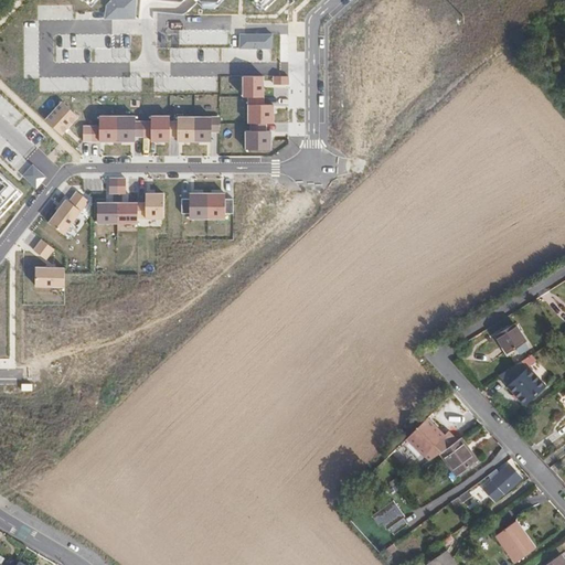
[(136,19),(136,0),(109,0),(106,3),(104,19),(136,19)]
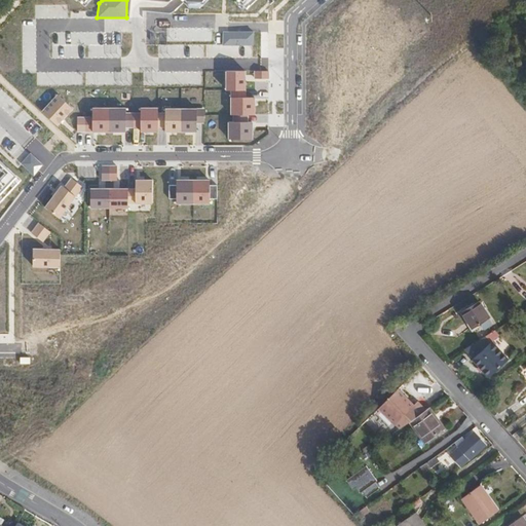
[(245,99),(245,72),(226,72),(226,91),(230,91),(230,116),(233,116),(233,123),(228,123),(228,141),(252,141),(252,123),(247,123),(247,116),(254,116),(254,99),(245,99)]
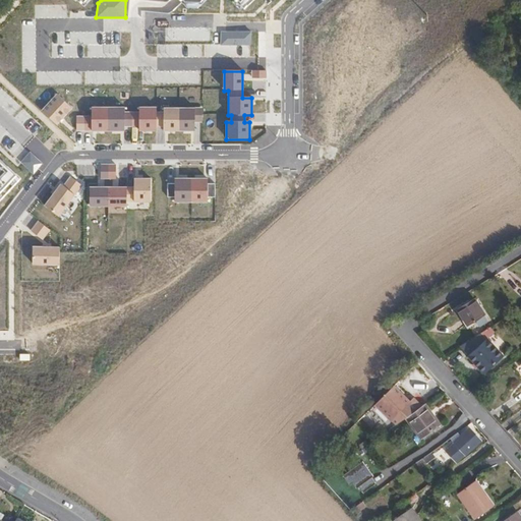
[(56,95),(43,110),(59,125),(73,111),(56,95)]
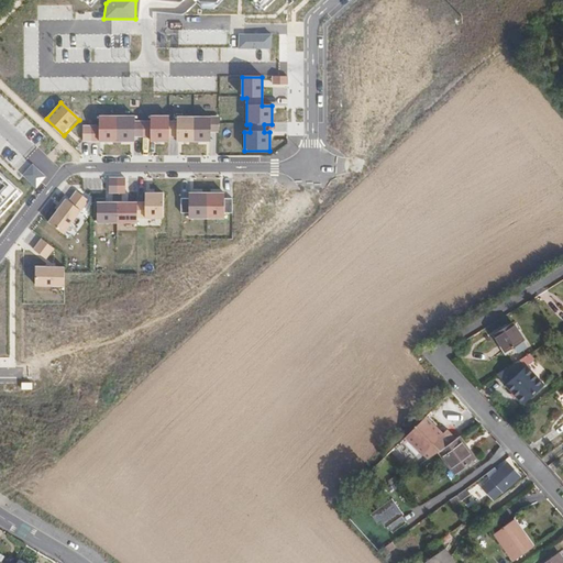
[(98,128),(81,128),(81,142),(134,142),(134,138),(150,138),(150,142),(168,142),(168,138),(176,138),(176,142),(210,142),(210,133),(218,133),(218,118),(176,118),(176,123),(168,123),(168,118),(150,118),(150,123),(134,123),(134,118),(98,118),(98,128)]
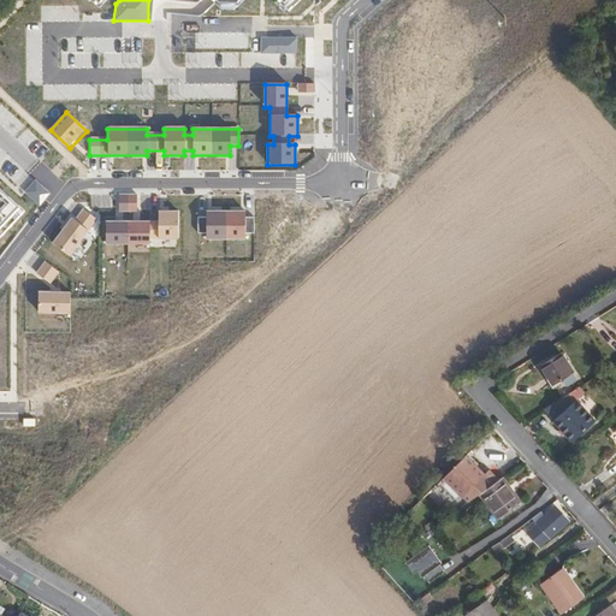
[(0,178),(0,241),(30,202),(0,178)]
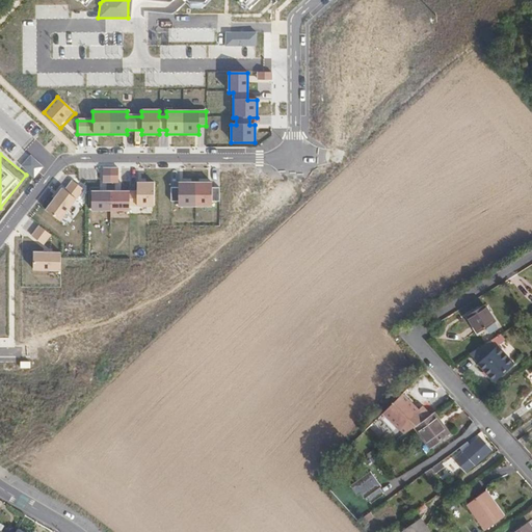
[(102,169),(102,183),(117,183),(117,169),(102,169)]
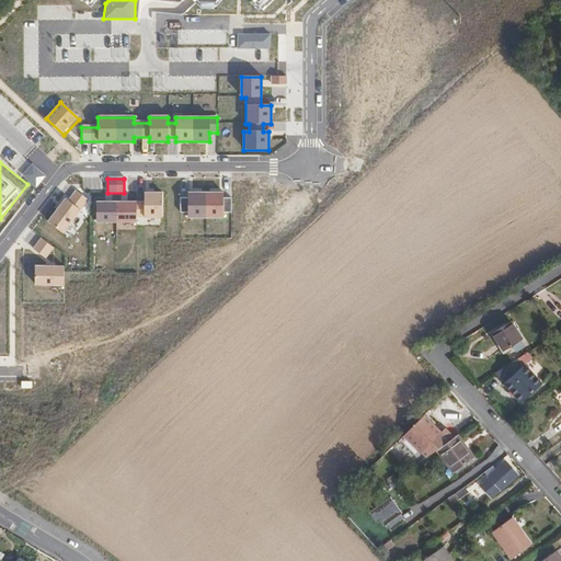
[(65,199),(47,222),(63,233),(88,201),(76,192),(68,202),(65,199)]
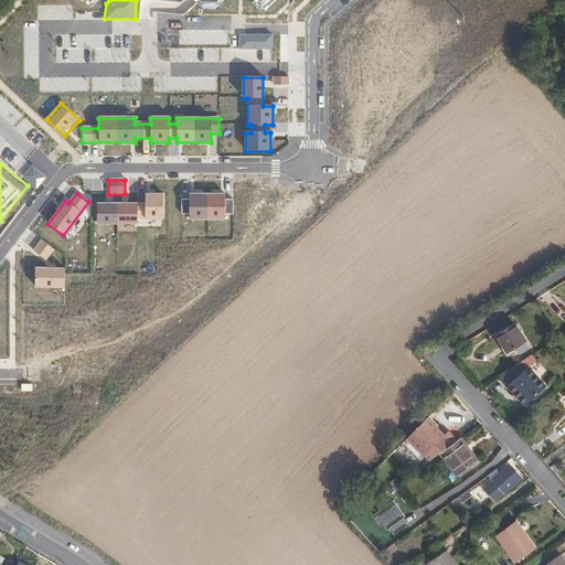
[(145,204),(96,204),(96,223),(137,223),(137,220),(162,220),(162,195),(145,195),(145,204)]
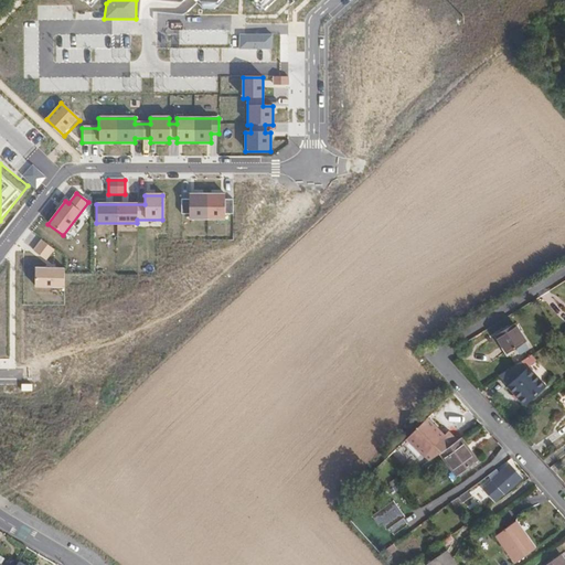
[(189,200),(181,200),(181,215),(189,215),(189,220),(224,220),(224,215),(232,215),(232,200),(224,200),(224,195),(189,195),(189,200)]
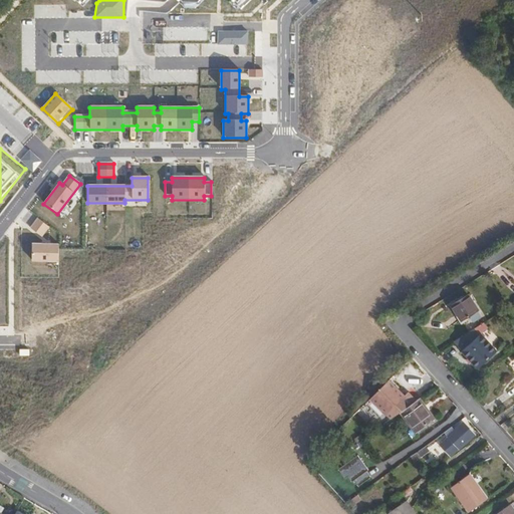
[(37,219),(29,229),(40,237),(47,227),(37,219)]
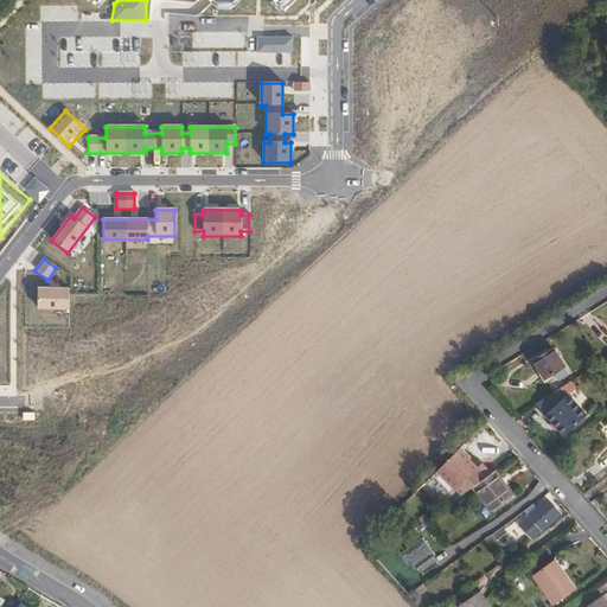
[(37,288),(37,310),(68,310),(68,288),(37,288)]
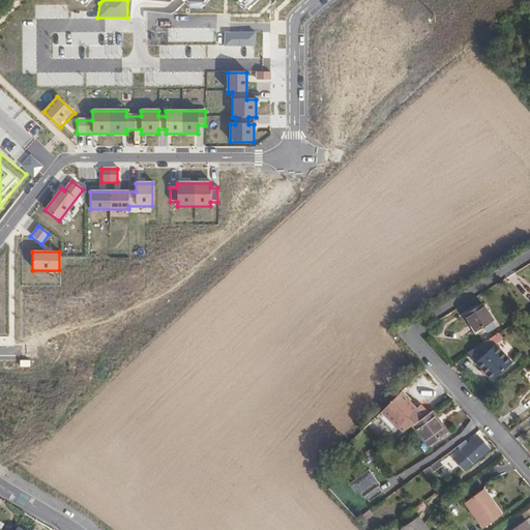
[(480,304),(463,315),(473,331),(491,322),(480,304)]
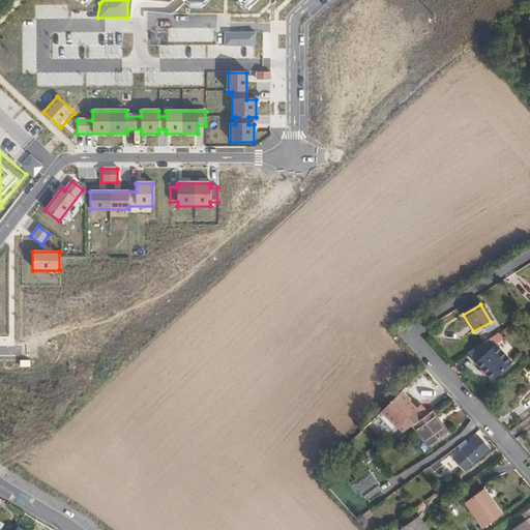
[(495,344),(495,345),(502,337),(498,332),(488,340),(493,346),(495,344)]
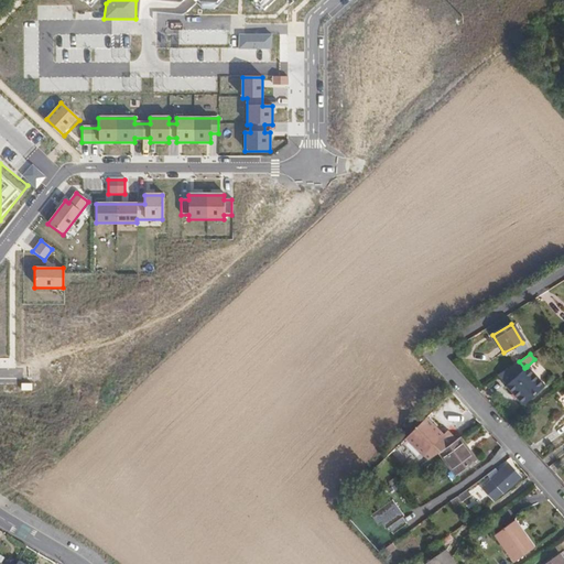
[(519,361),(497,373),(523,402),(542,386),(527,367),(527,366),(524,368),(519,361)]
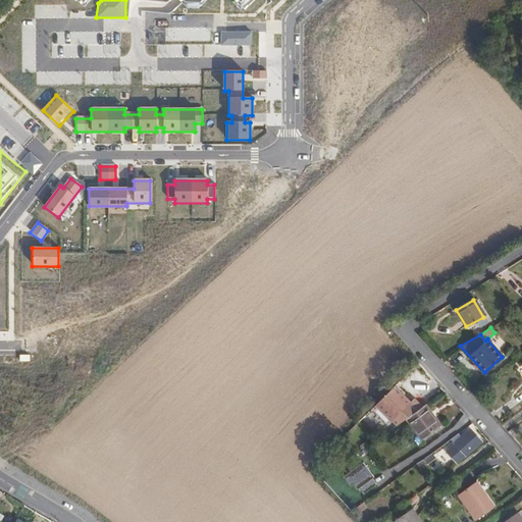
[(409,376),(404,380),(407,385),(414,393),(419,387),(409,376)]
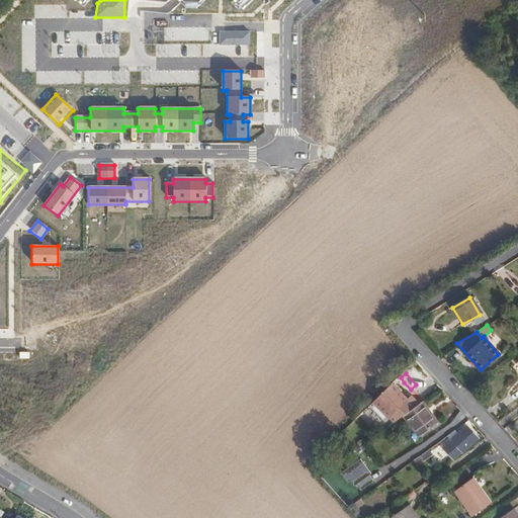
[(408,399),(392,381),(373,400),(390,416),(408,399)]
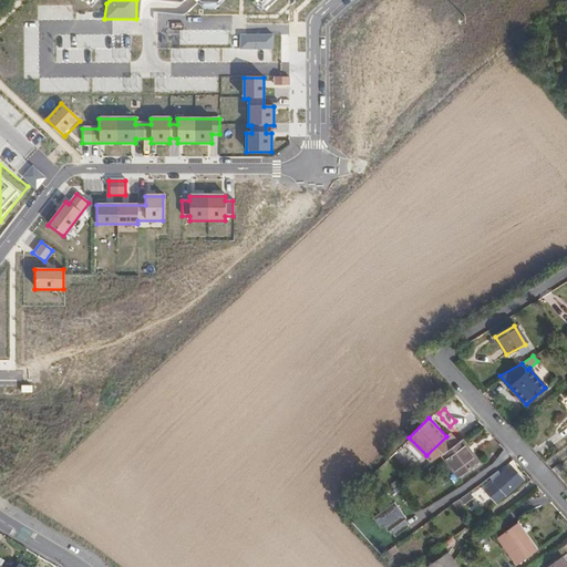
[(447,435),(454,444),(466,432),(461,424),(447,435)]
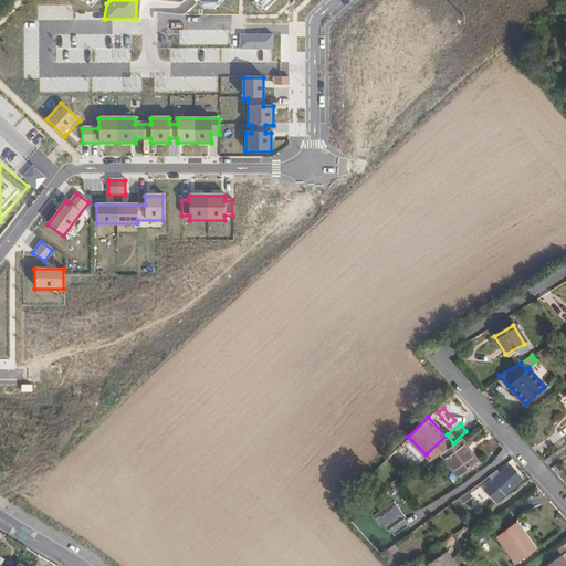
[(453,443),(441,452),(457,475),(479,460),(462,437),(453,443)]
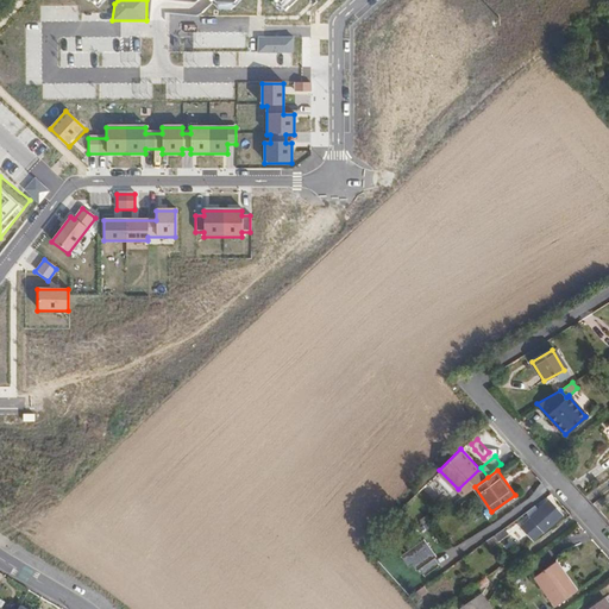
[(529,516),(544,532),(560,516),(547,501),(529,516)]
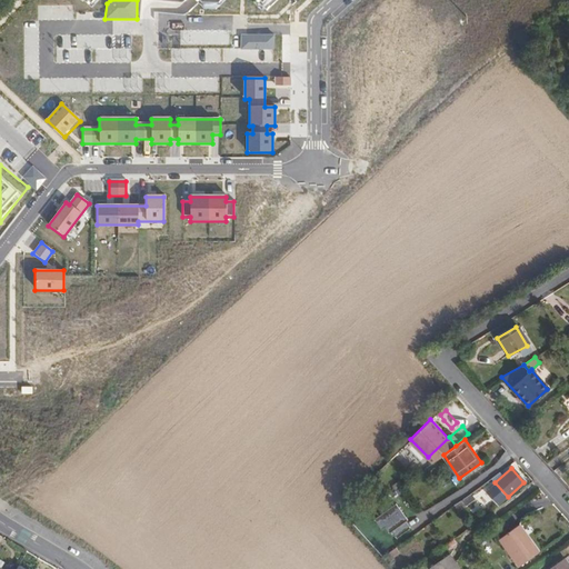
[(485,490),(481,486),(471,492),(476,497),(485,490)]
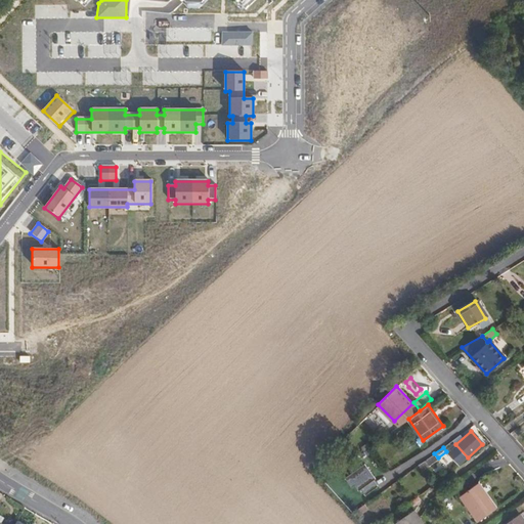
[(360,462),(357,457),(343,467),(348,472),(344,474),(350,484),(353,482),(357,487),(360,488),(364,493),(378,485),(373,479),(375,476),(363,461),(360,462)]
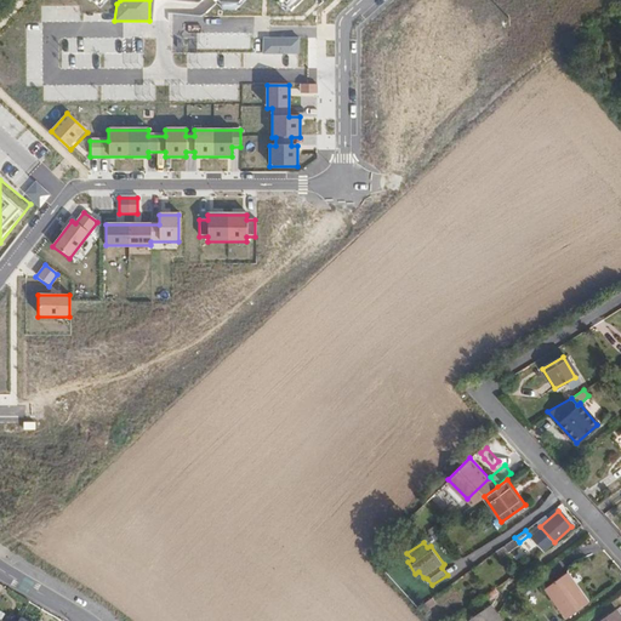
[(565,573),(545,587),(565,617),(586,602),(565,573)]
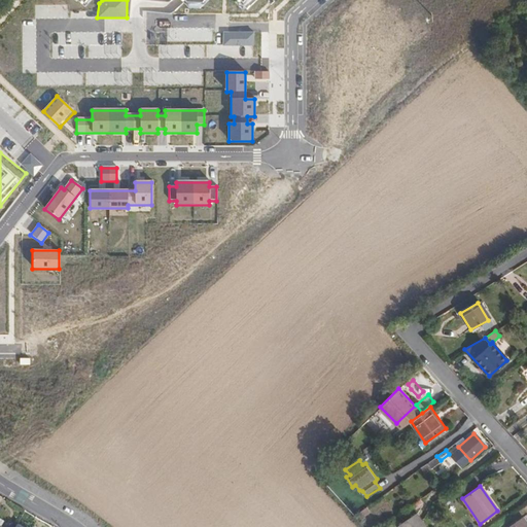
[(424,526),(416,514),(398,526),(424,526)]
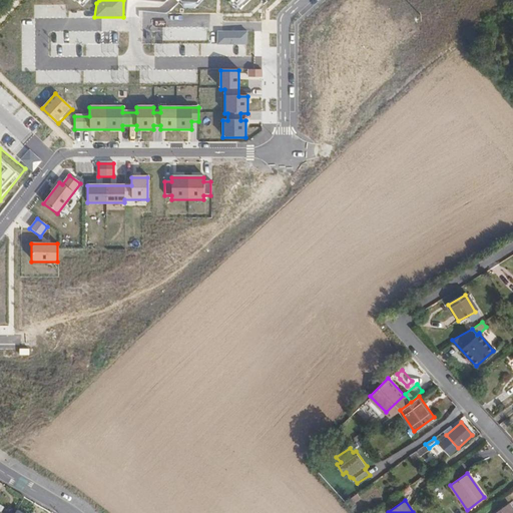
[(512,512),(512,508),(509,503),(494,512),(512,512)]
